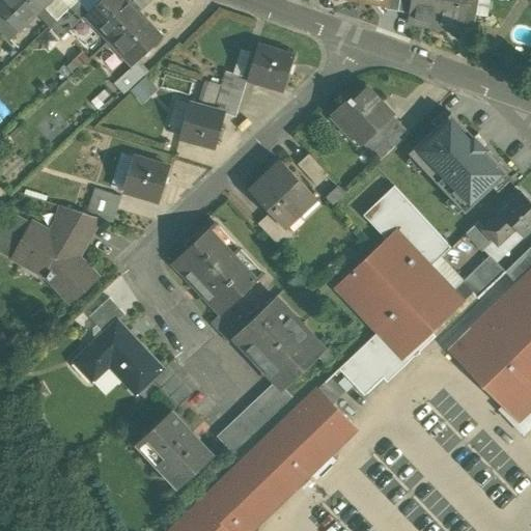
[(36,0),(0,0),(0,14),(17,31),(43,6),(36,0)]
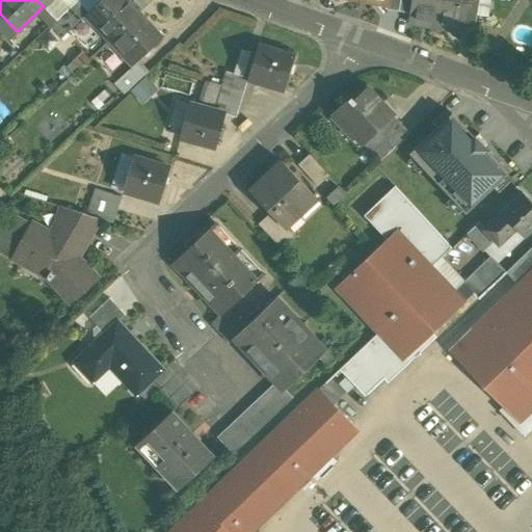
[(74,0),(48,0),(43,6),(48,12),(56,21),(59,17),(76,2),(74,0)]
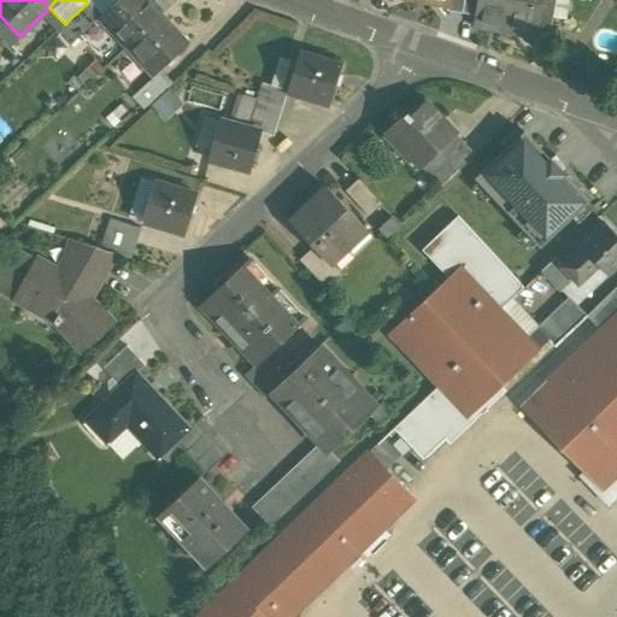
[(116,0),(100,15),(99,17),(107,27),(110,25),(128,45),(159,15),(145,0),(116,0)]
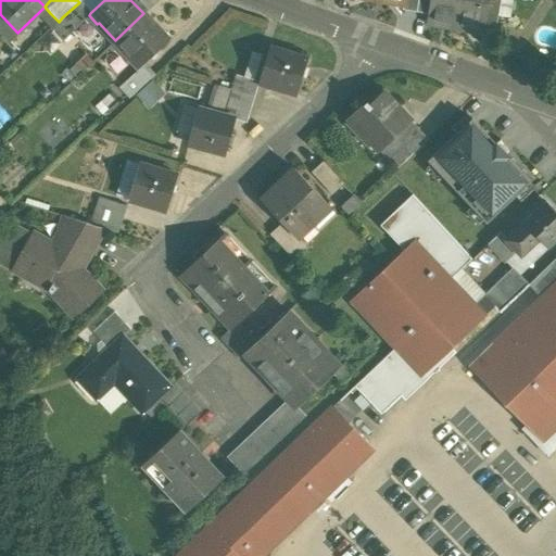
[(418,0),(405,0),(405,4),(403,4),(402,10),(416,12),(418,0)]
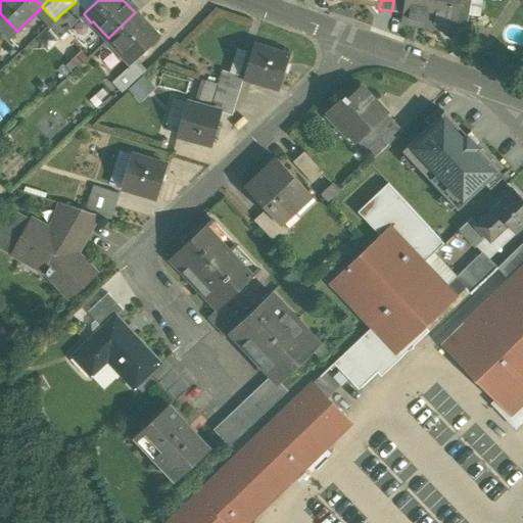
[(406,0),(393,0),(391,11),(403,13),(406,0)]
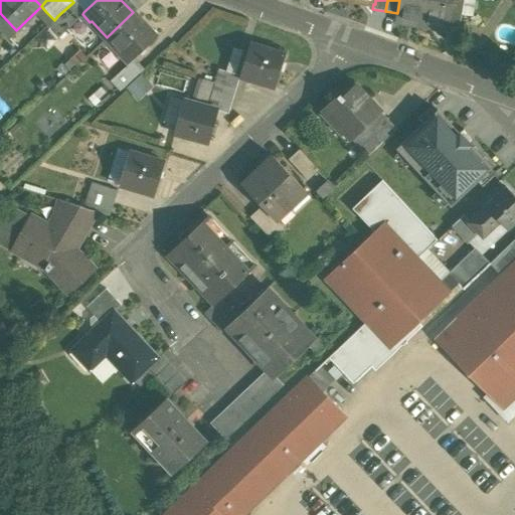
[(425,0),(399,0),(397,13),(396,21),(421,25),(425,0)]
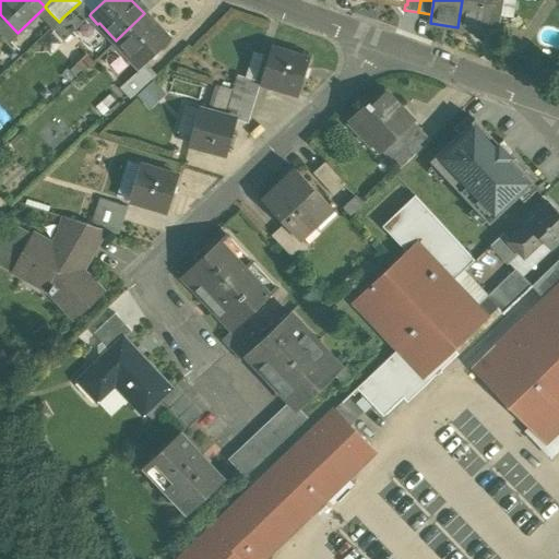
[(462,0),(458,27),(485,32),(486,31),(490,0),(462,0)]
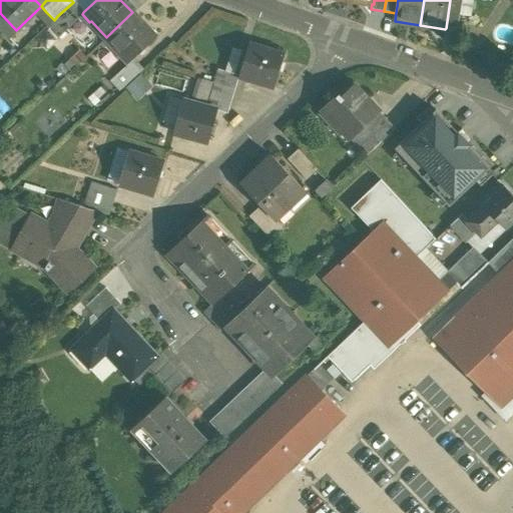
[(462,0),(450,0),(446,28),(457,30),(462,0)]
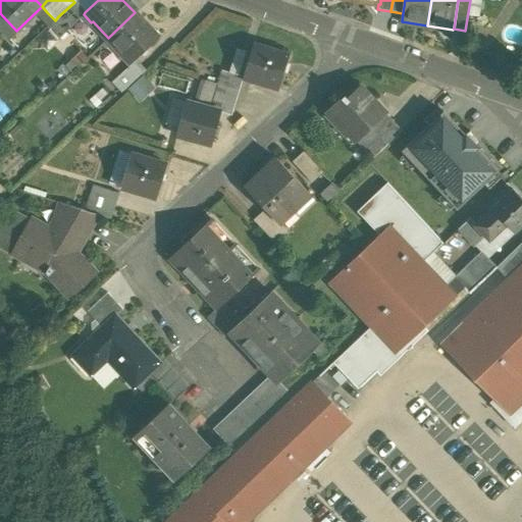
[(74,2),(58,16),(69,28),(84,14),(85,12),(74,2)]
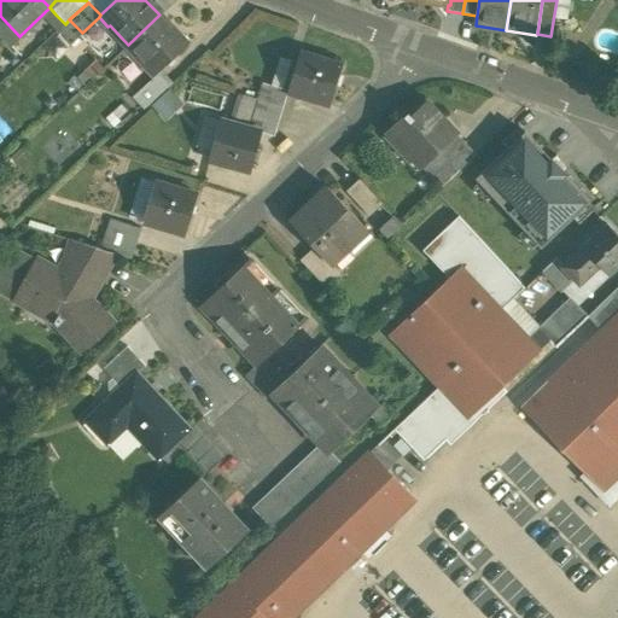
[(56,15),(48,22),(57,31),(65,24),(56,15)]
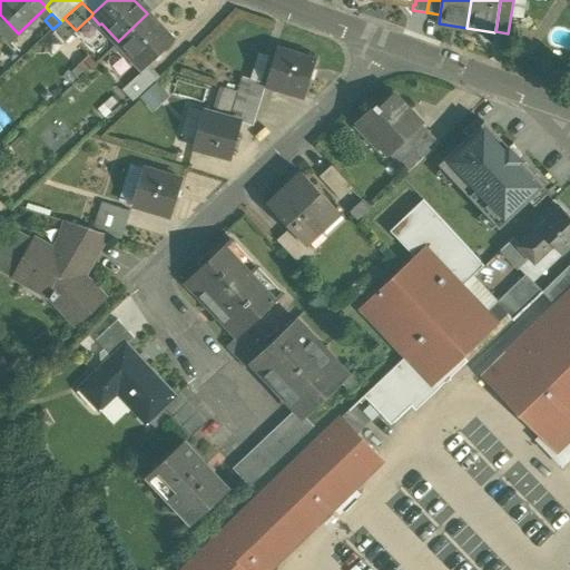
[(147,13),(118,41),(135,59),(133,61),(140,69),(141,70),(147,65),(173,41),(147,13)]
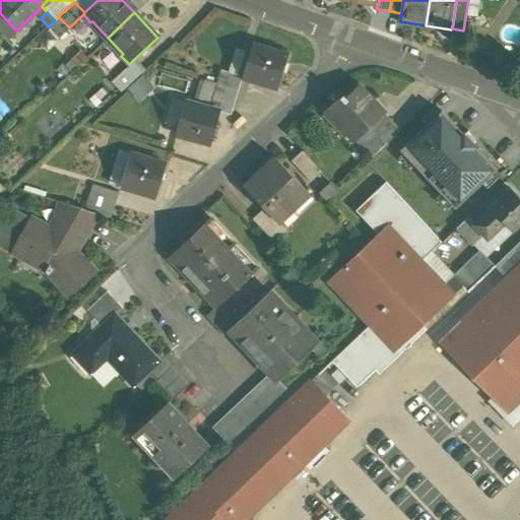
[(48,26),(47,27),(58,39),(69,27),(58,16),(55,20),(48,26)]
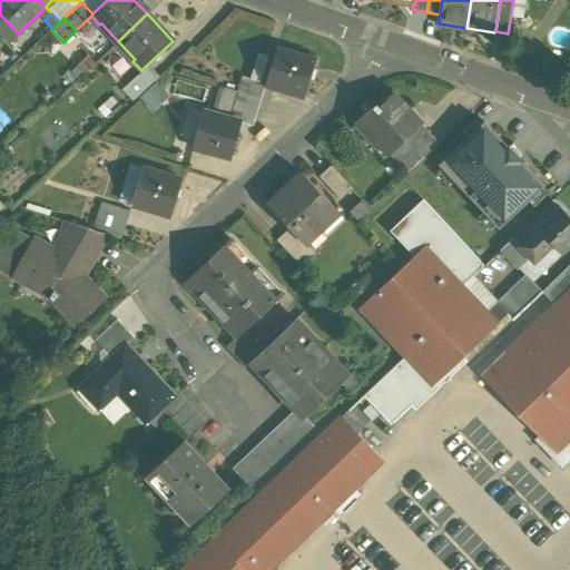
[(315,60),(276,49),(265,85),(265,86),(304,97),(315,60)]
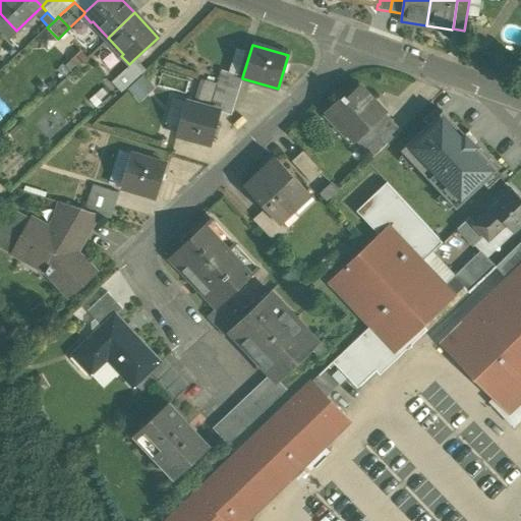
[(128,63),(126,69),(112,82),(121,92),(145,70),(134,59),(129,64),(128,63)]
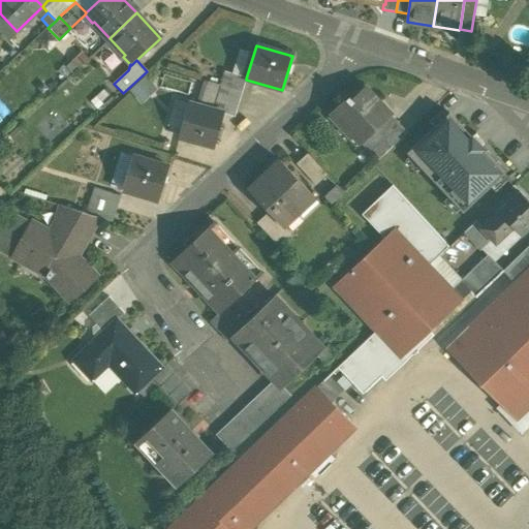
[(246,79),(224,71),(220,86),(242,92),(246,80),(246,79)]
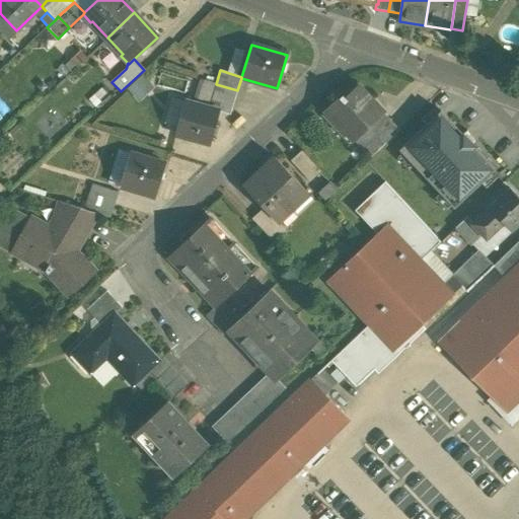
[(216,84),(215,84),(203,80),(196,103),(219,110),(218,113),(230,116),(237,90),(216,84)]
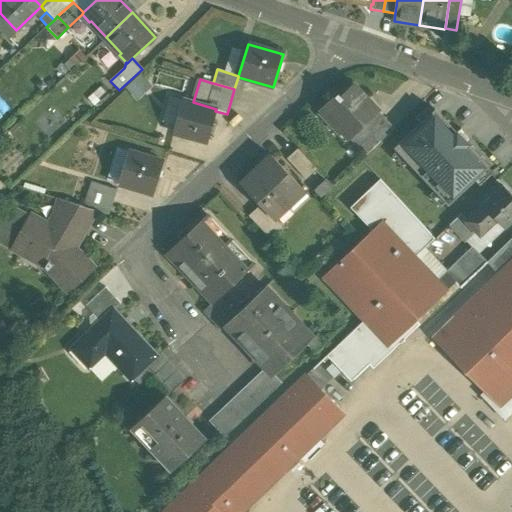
[(377,111),(353,85),(340,98),(336,95),(320,110),(348,139),(377,111)]
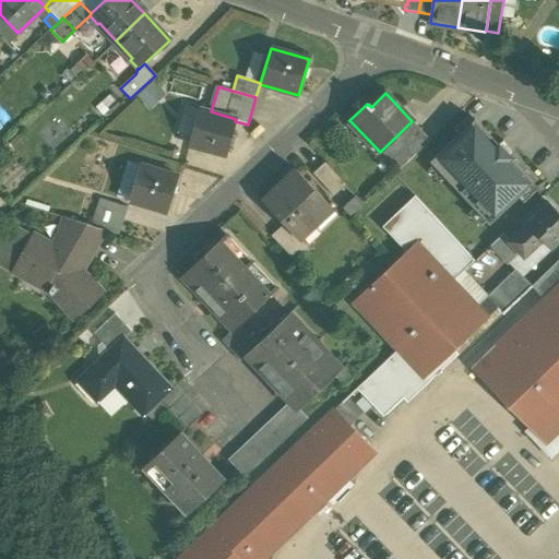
[(211,111),(199,108),(187,145),(224,156),(235,121),(236,119),(211,111)]
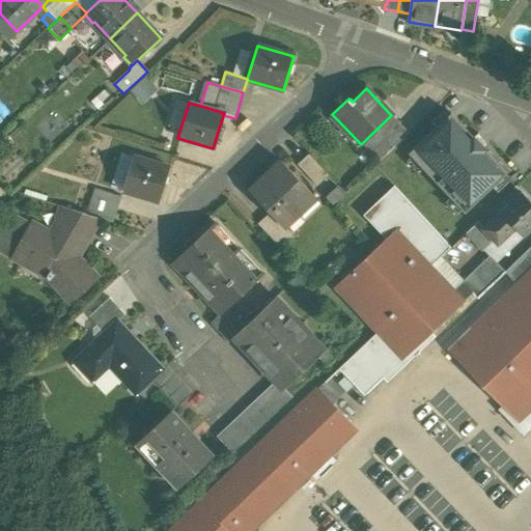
[(409,154),(467,214),(508,173),(450,114),(409,154)]
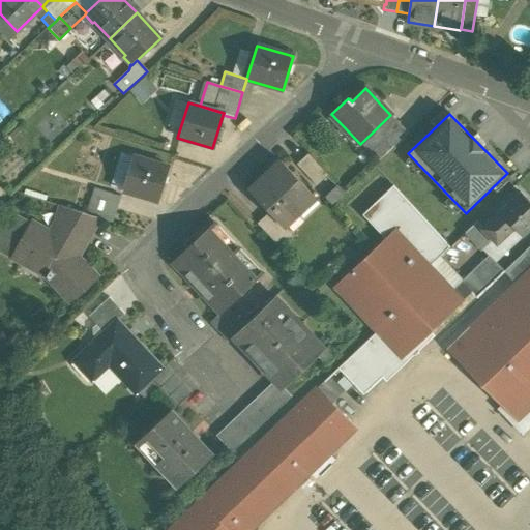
[(390,115),(360,144),(378,162),(408,133),(390,115)]
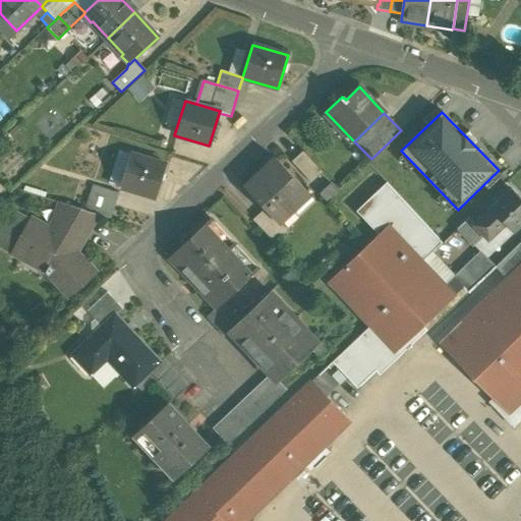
[(322,172),(303,152),(292,162),(310,182),(322,172)]
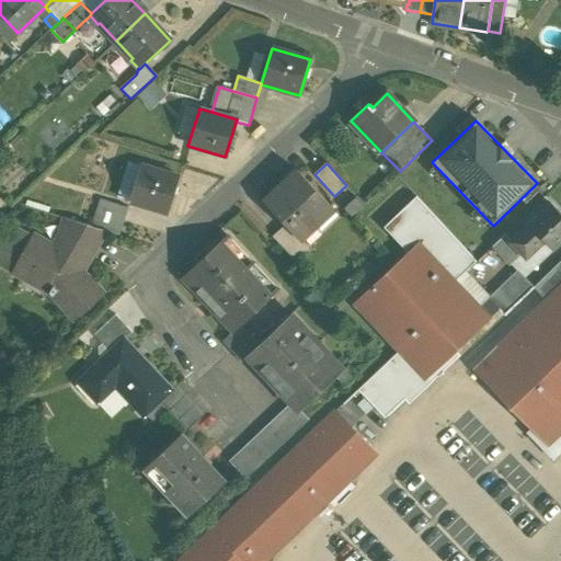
[(179,176),(140,165),(129,202),(168,213),(179,176)]
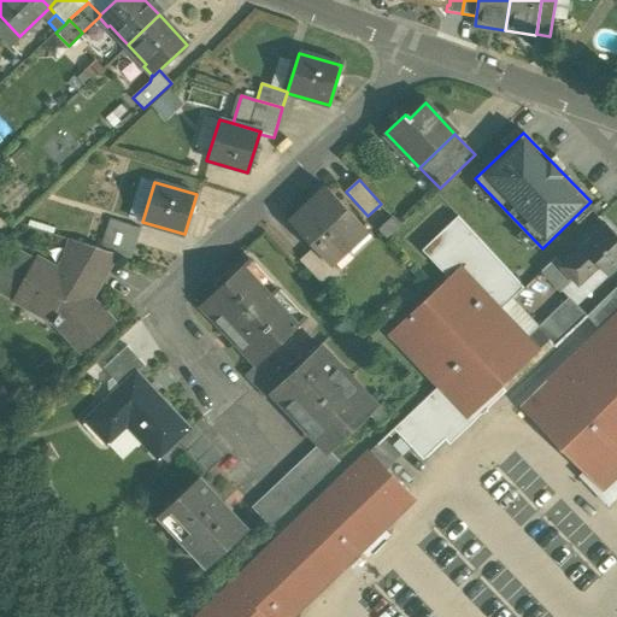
[(366,230),(325,187),(324,188),(325,189),(291,221),(289,222),(313,248),(329,265),(331,263),(366,230)]
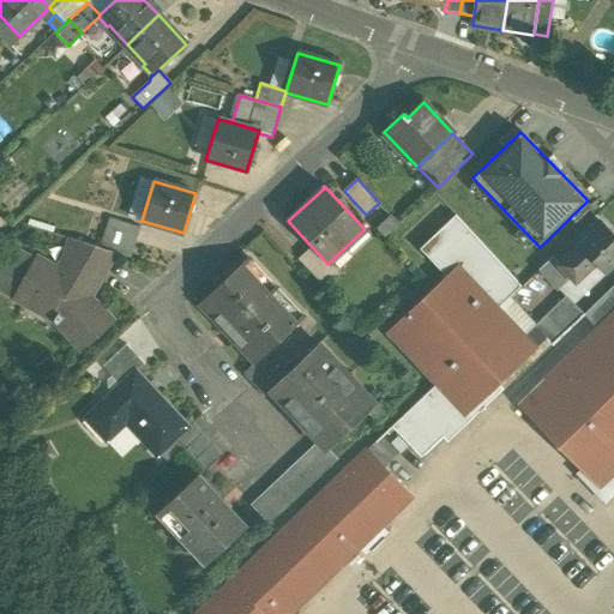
[(521,287),(455,216),(420,250),(446,277),(457,266),(497,309),(507,299),(521,287)]
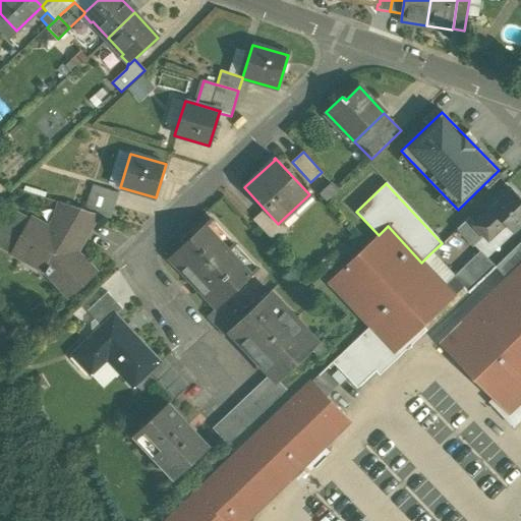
[(119,193),(93,185),(85,211),(89,212),(111,219),(119,193)]
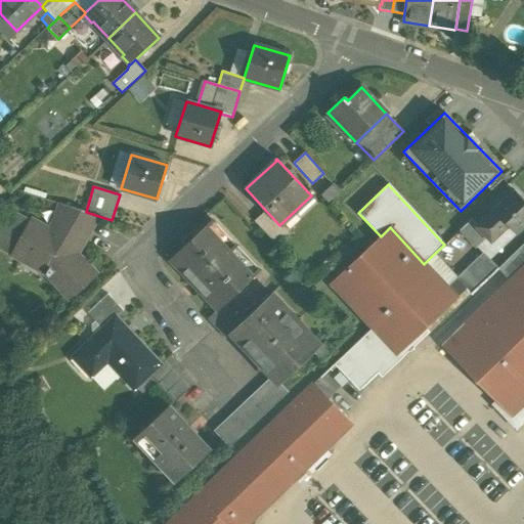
[(523,201),(514,190),(492,211),(516,233),(516,234),(523,225),(523,201)]
